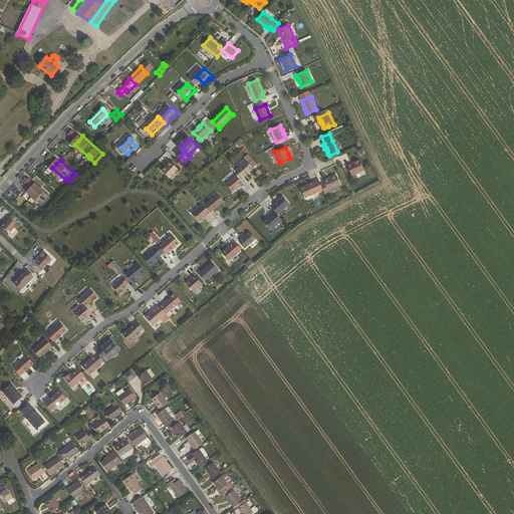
[(360,160),(347,166),(351,176),(364,170),(360,160)]
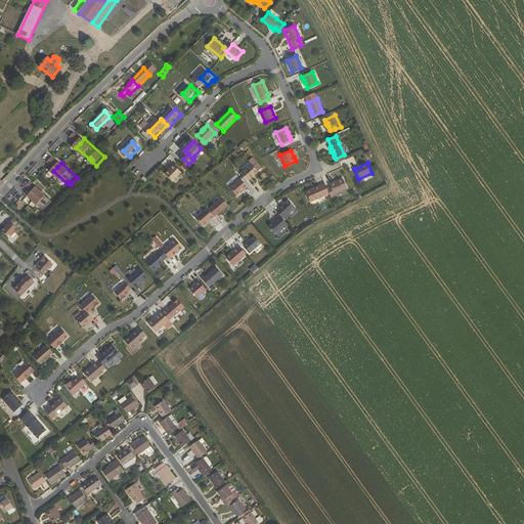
[(251,164),(241,173),(247,180),(250,178),(251,179),(253,176),(255,174),(258,171),(251,164)]
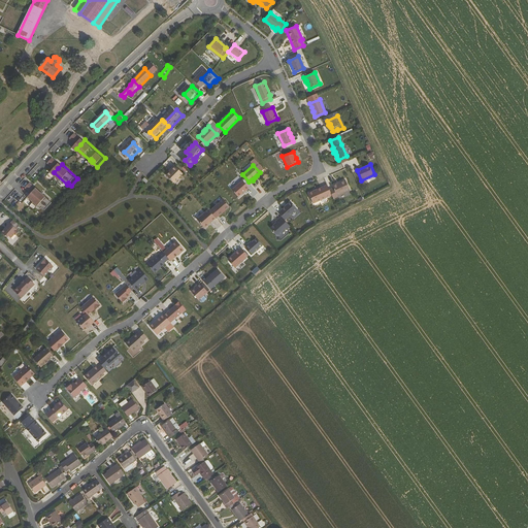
[(188,175),(179,167),(176,170),(176,171),(175,173),(171,177),(178,185),(188,175)]
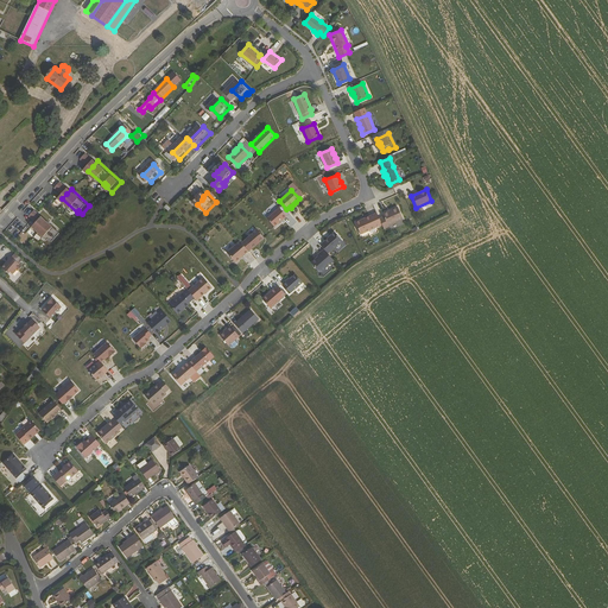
[(280,208),(267,219),(273,226),(286,215),(280,208)]
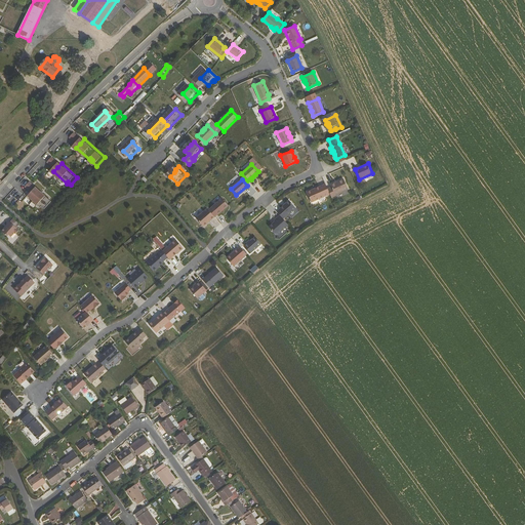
[(331,187),(328,189),(330,195),(332,198),(336,196),(335,195),(349,189),(344,179),(331,185),(331,187)]
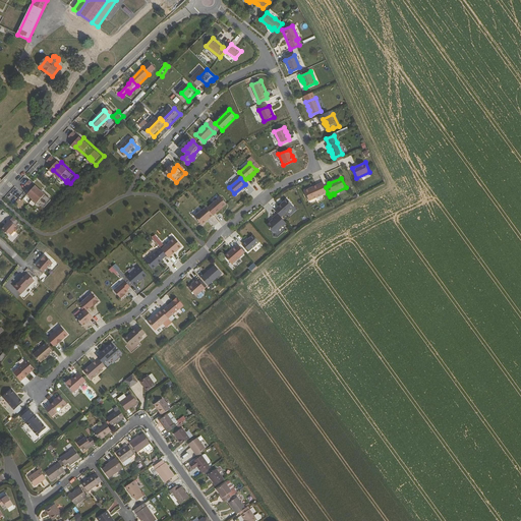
[(326,187),(324,182),(313,187),(309,189),(308,188),(304,190),(309,201),(328,193),(326,187)]
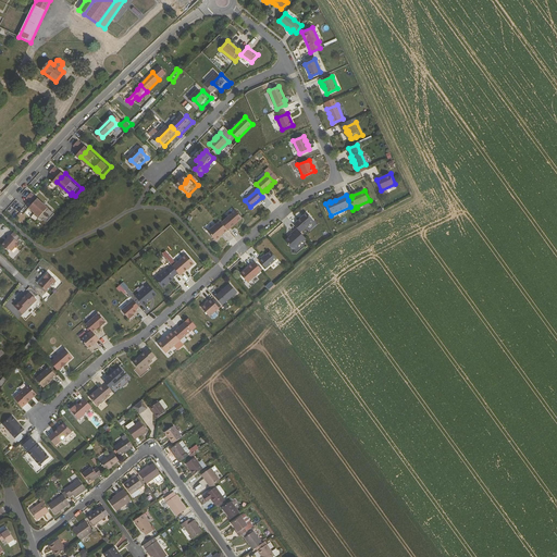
[(59,213),(41,198),(37,203),(33,208),(47,220),(48,219),(51,222),(59,213)]
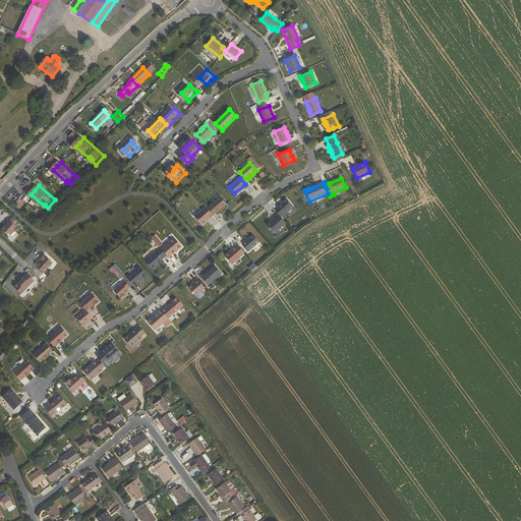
[(220,196),(207,209),(213,216),(216,213),(226,204),(220,196)]
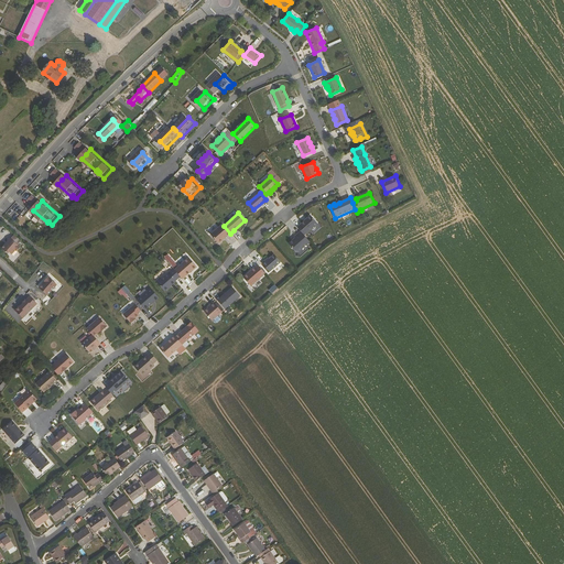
[(315,218),(302,229),(305,234),(308,238),(323,226),(315,218)]
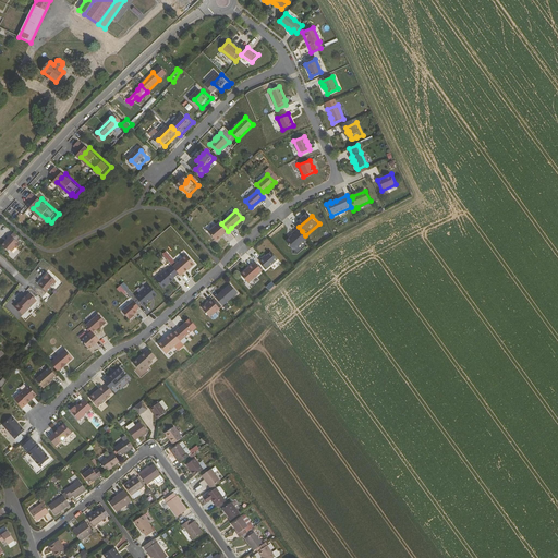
[(221,223),(220,221),(208,232),(216,241),(228,231),(221,223)]
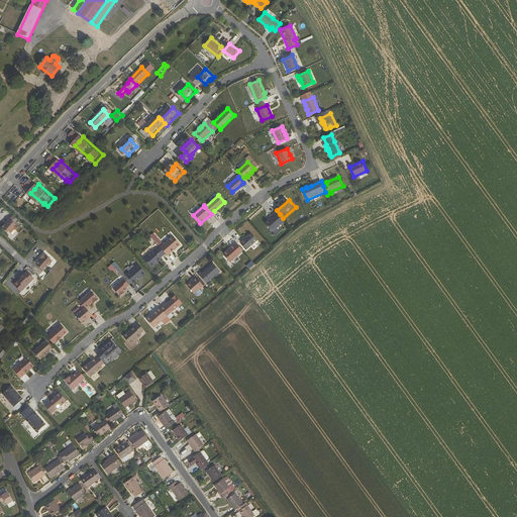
[(10,221),(5,226),(9,231),(11,229),(14,232),(17,228),(18,229),(21,225),(19,223),(22,219),(16,214),(13,217),(10,217),(10,221)]
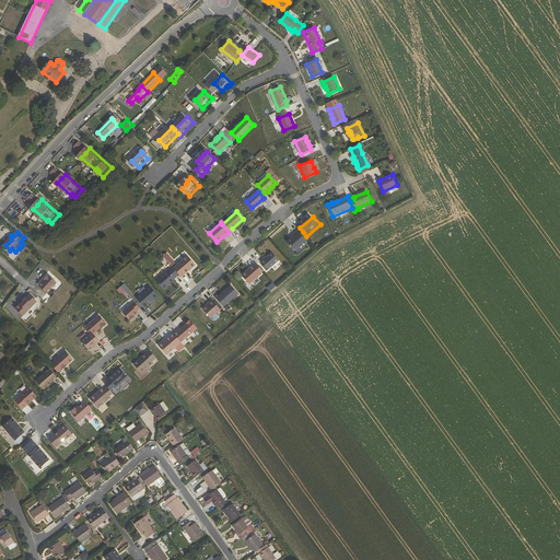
[(306,236),(303,232),(296,237),(298,238),(291,244),(298,252),(301,252),(312,243),(306,236)]
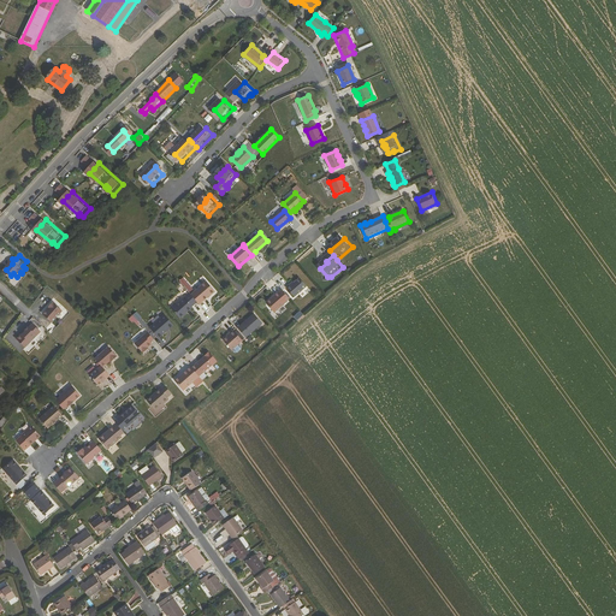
[(313,289),(304,280),(300,286),(296,289),(295,288),(291,291),(300,301),(313,289)]
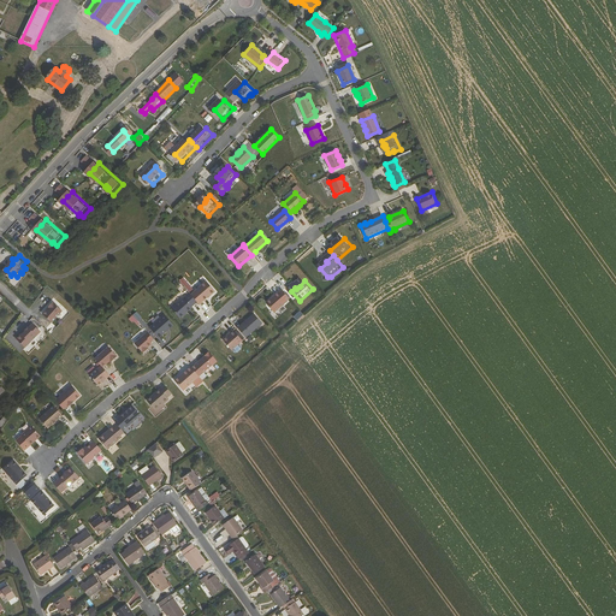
[(211,283),(200,292),(208,302),(219,292),(211,283)]
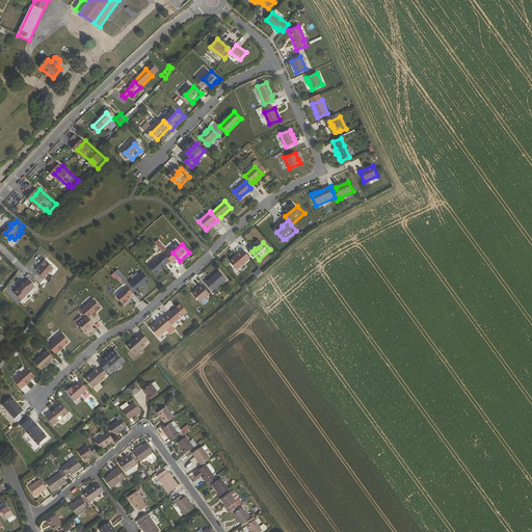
[(244,255),(234,264),(240,271),(251,263),(244,255)]
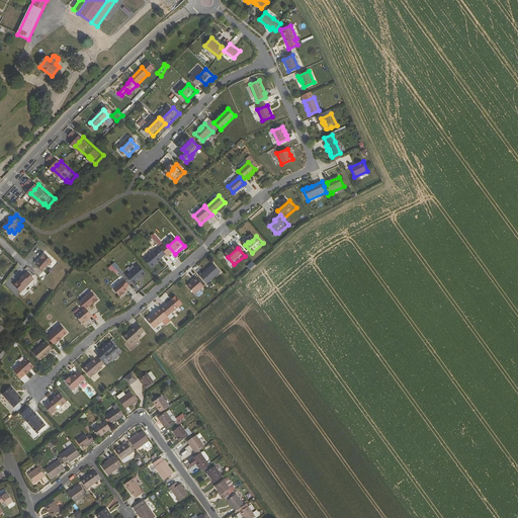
[(159,252),(148,261),(155,269),(159,265),(161,263),(165,260),(159,252)]
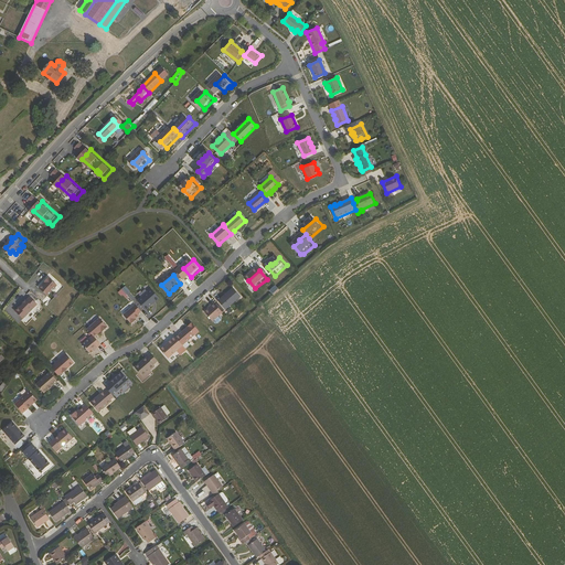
[(49,283),(42,289),(50,296),(61,286),(52,278),(48,283),(49,283)]
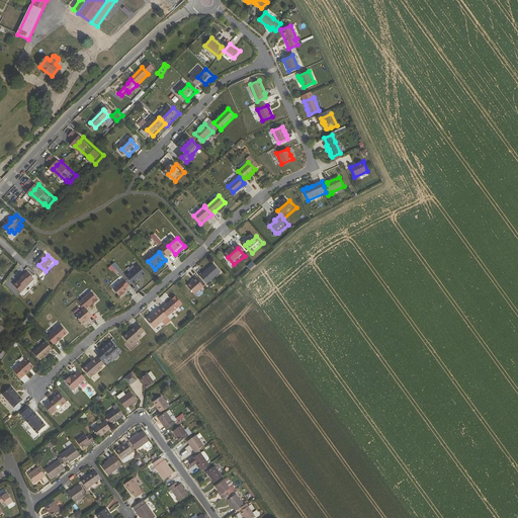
[(203,277),(210,285),(225,273),(218,265),(203,277)]
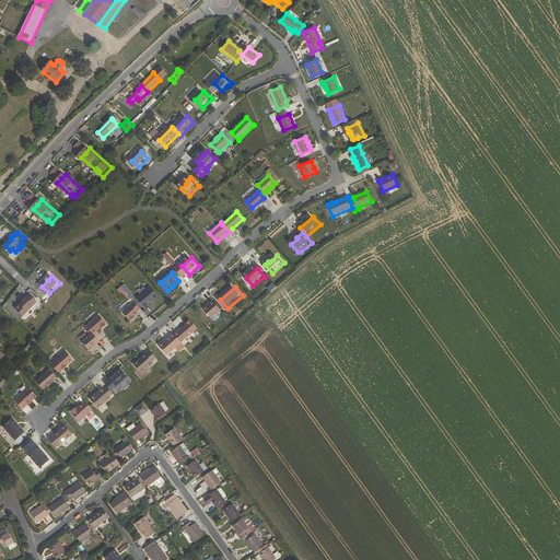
[(154,288),(140,300),(148,308),(155,302),(154,301),(156,300),(158,300),(161,296),(154,288)]
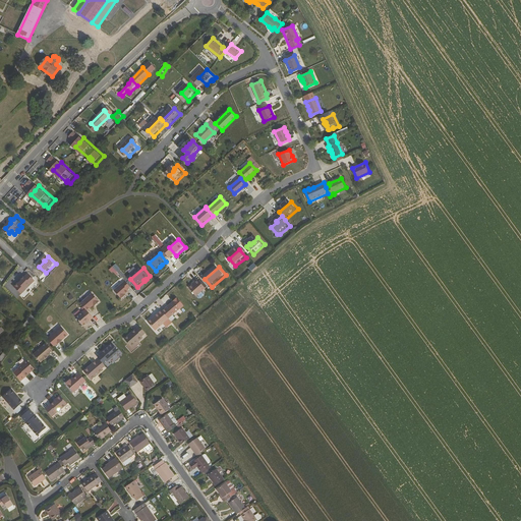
[(15,288),(21,294),(36,282),(29,275),(25,278),(25,277),(15,286),(15,288)]
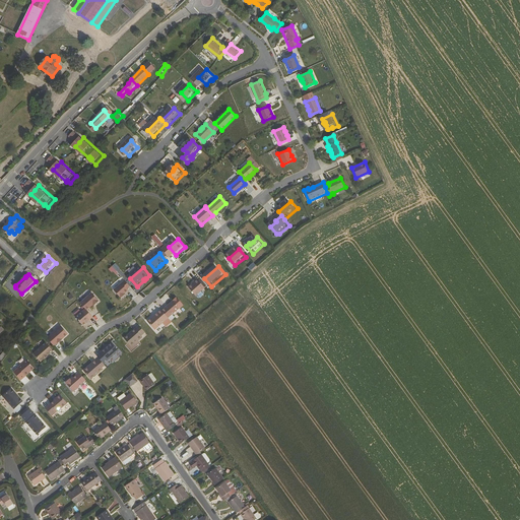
[(197,283),(198,284),(195,285),(192,288),(199,297),(208,289),(200,280),(197,283)]
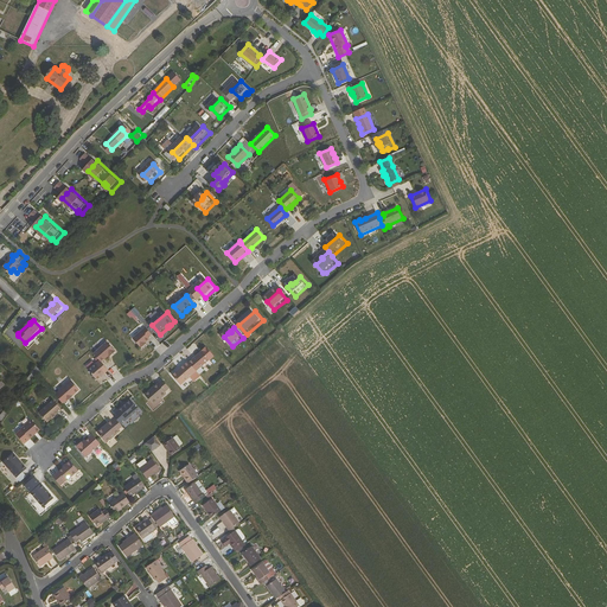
[(155,336),(149,328),(136,339),(145,349),(148,346),(147,345),(149,344),(153,340),(152,338),(155,336)]
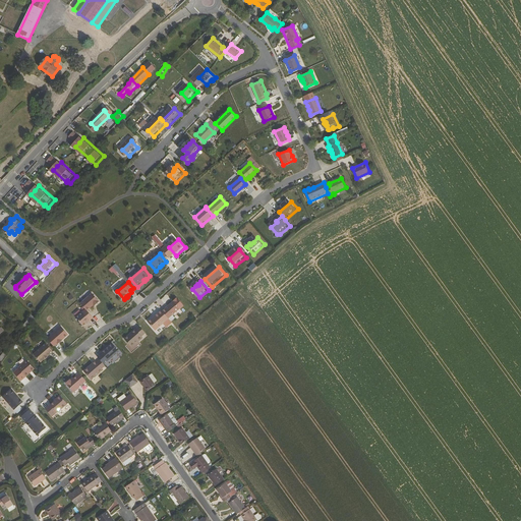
[(96,294),(83,304),(90,311),(97,306),(98,305),(99,305),(103,302),(96,294)]
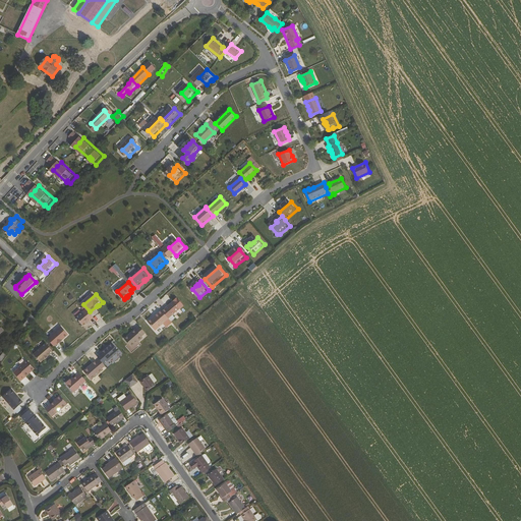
[(176,303),(165,312),(171,320),(182,310),(176,303)]
